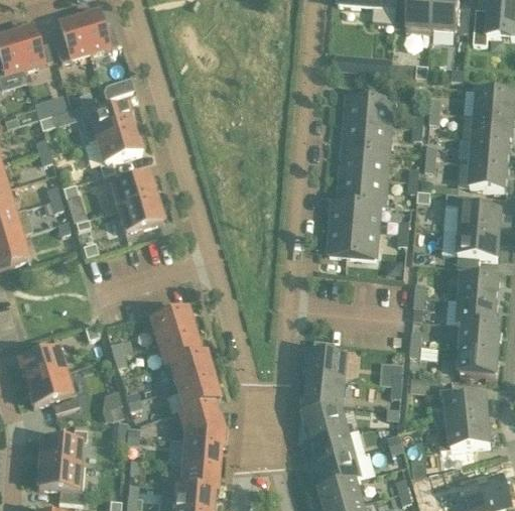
[(373,22),(395,24),(397,8),(383,7),(383,0),(339,0),(339,5),(374,8),(373,22)]
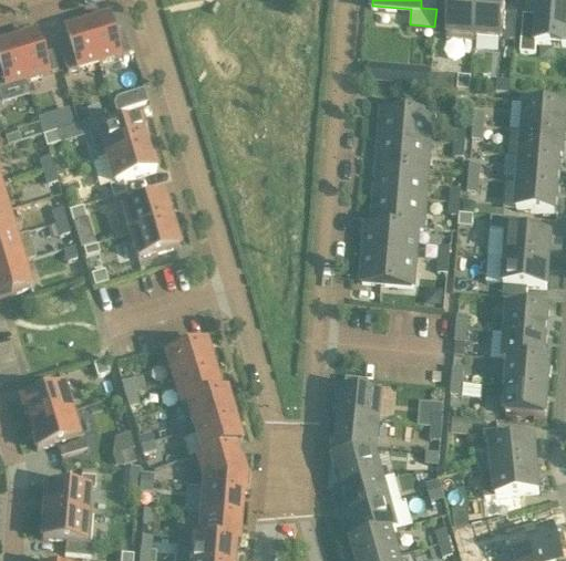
[(475,32),(477,0),(450,0),(446,35),(474,38),(475,32)]
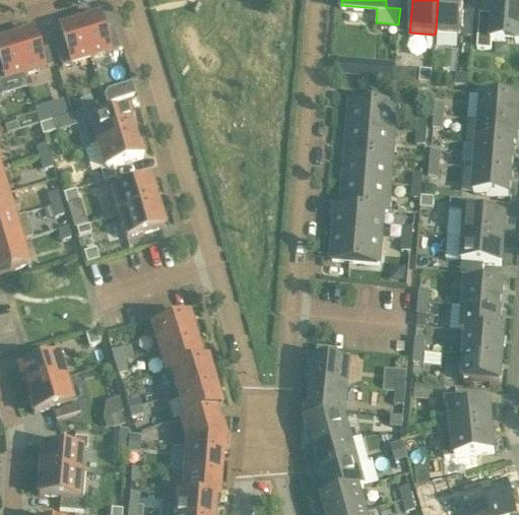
[(438,0),(436,29),(461,31),(463,0),(438,0)]
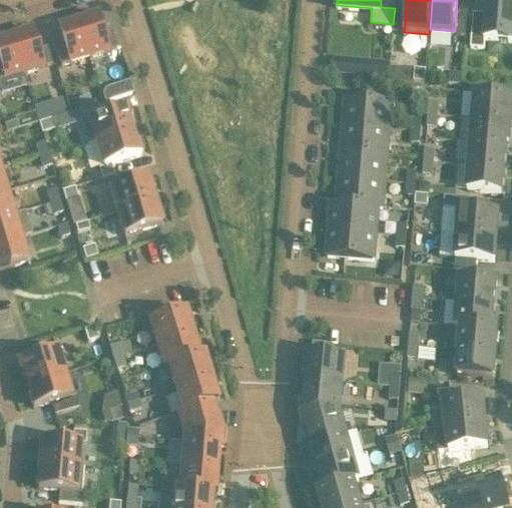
[(488,0),(487,11),(474,10),(471,44),(484,45),(485,36),(511,38),(511,0),(488,0)]
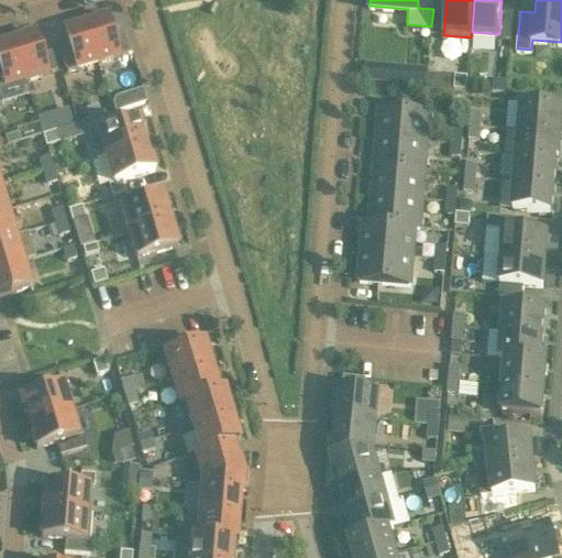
[(129,51),(123,32),(113,34),(107,13),(86,20),(98,59),(129,51)]
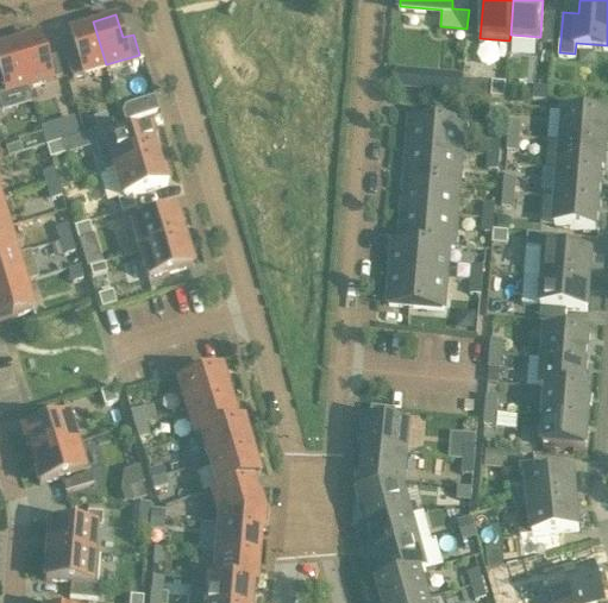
[(106,64),(93,22),(69,27),(76,51),(67,54),(73,75),(106,64)]
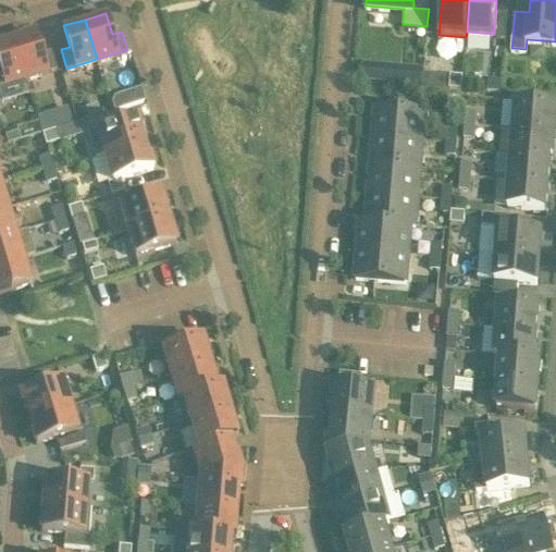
[(57,66),(51,48),(41,51),(35,29),(14,36),(26,76),(57,66)]
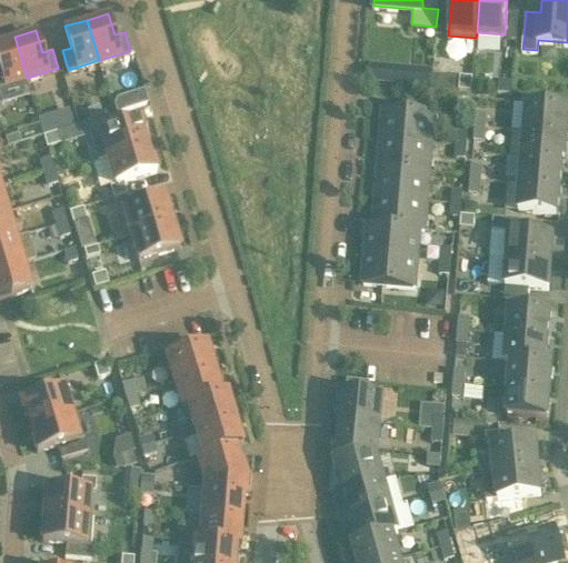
[(0,86),(27,78),(15,37),(0,41),(0,86)]
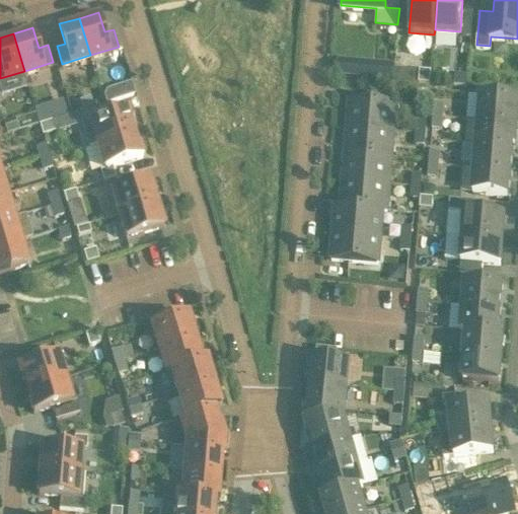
[(360,58),(359,73),(392,75),(393,61),(360,58)]
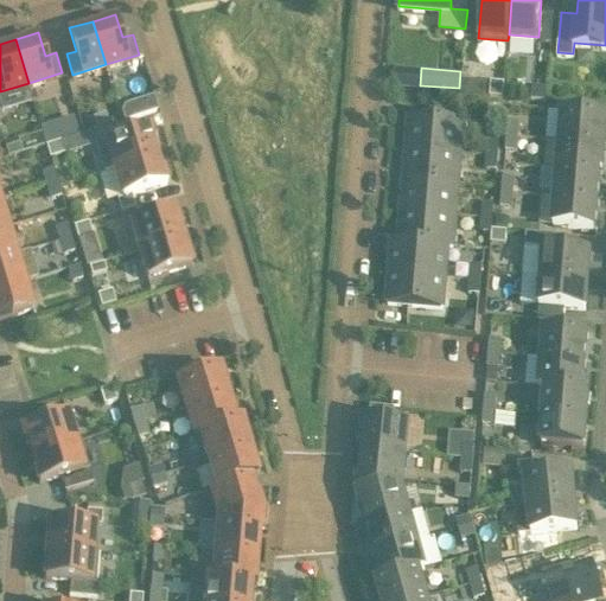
[(491,80),(490,91),(503,93),(504,81),(491,80)]
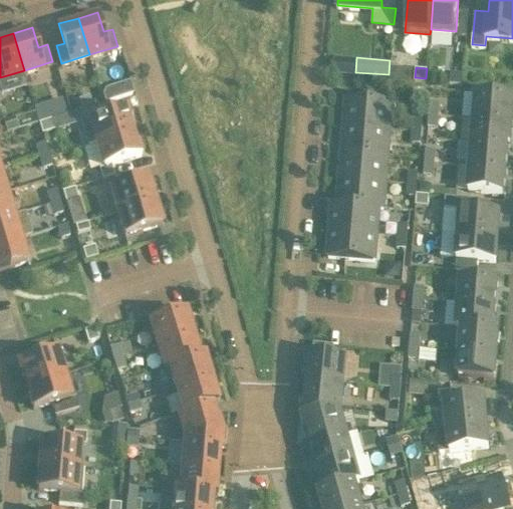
[(451,69),(450,80),(463,81),(464,70),(451,69)]
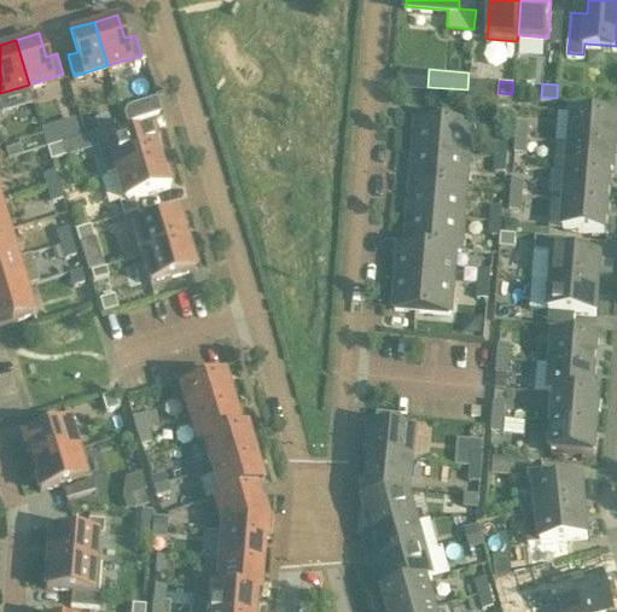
[(150,111),(163,108),(162,104),(158,94),(151,95),(147,103),(150,111)]
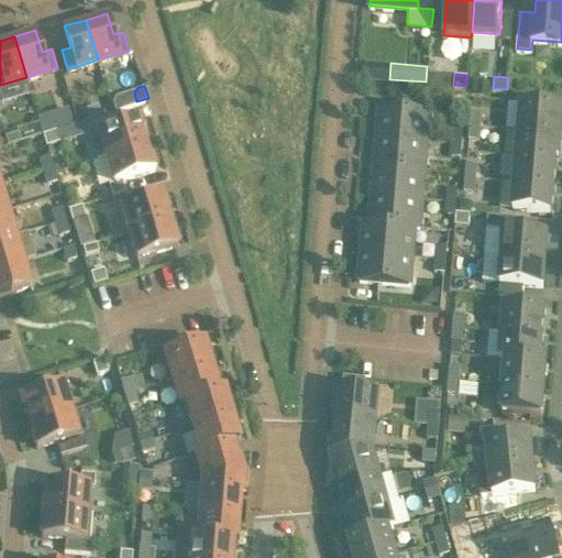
[(522,99),(520,126),(560,129),(561,116),(561,102),(522,99)]
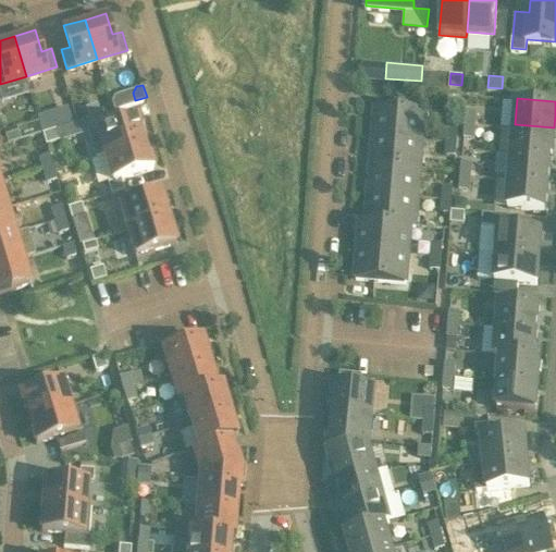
[(102,110),(99,100),(88,103),(90,113),(102,110)]
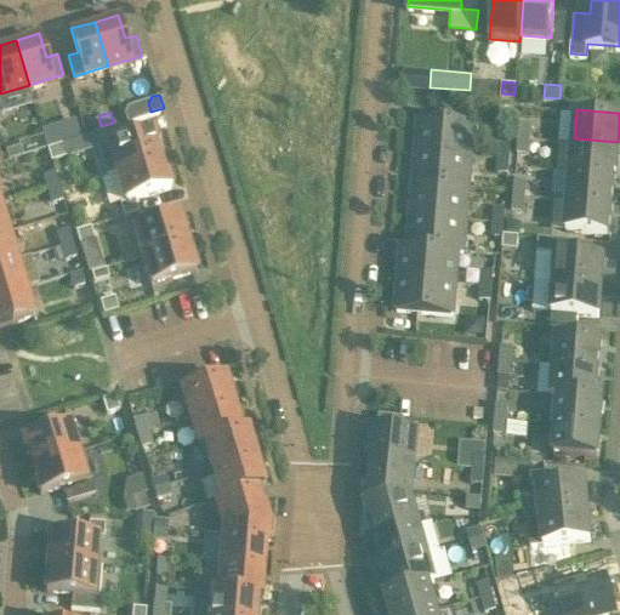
[(416,147),(472,152),(475,119),(419,114),(416,147)]
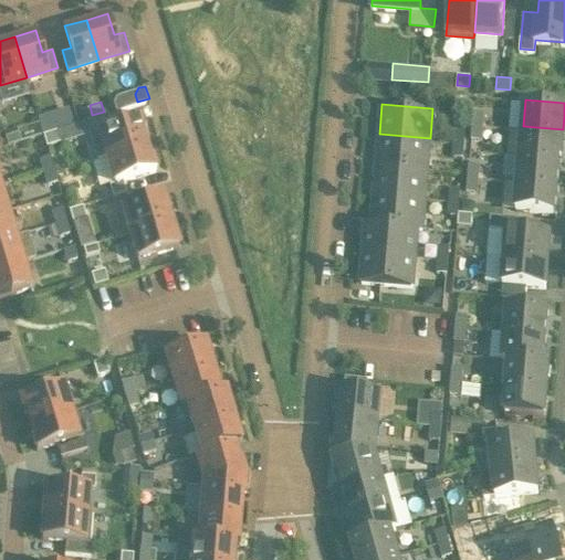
[(73,123),(67,106),(52,111),(58,127),(73,123)]
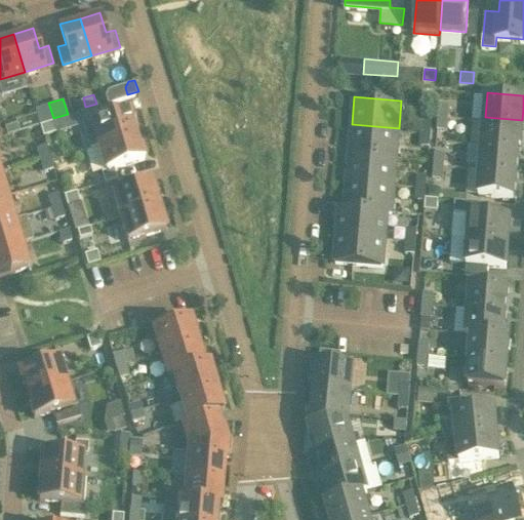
[(438,114),(447,115),(448,103),(440,102),(438,114)]
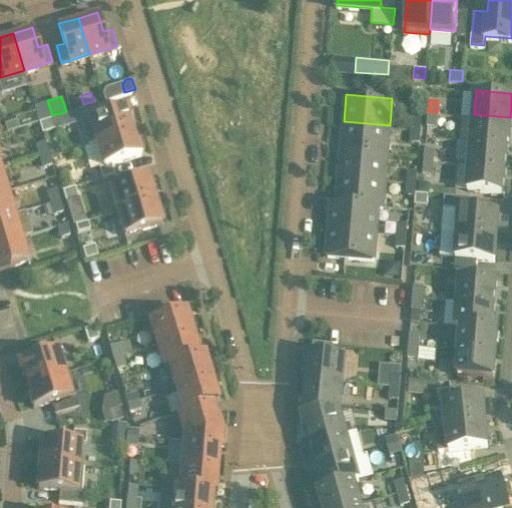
[(127,104),(106,111),(102,101),(79,108),(83,119),(90,117),(97,140),(134,128),(127,104)]
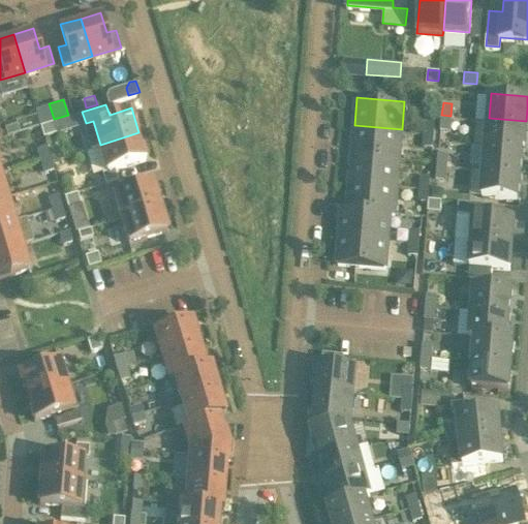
[(451,116),(441,115),(440,127),(449,127),(451,116)]
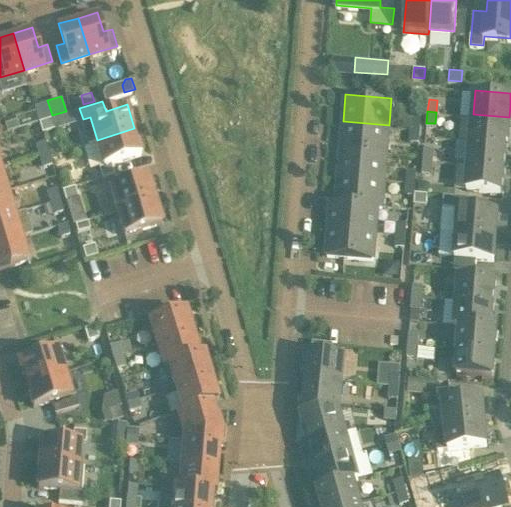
[(420,126),(421,114),(412,114),(411,125),(420,126)]
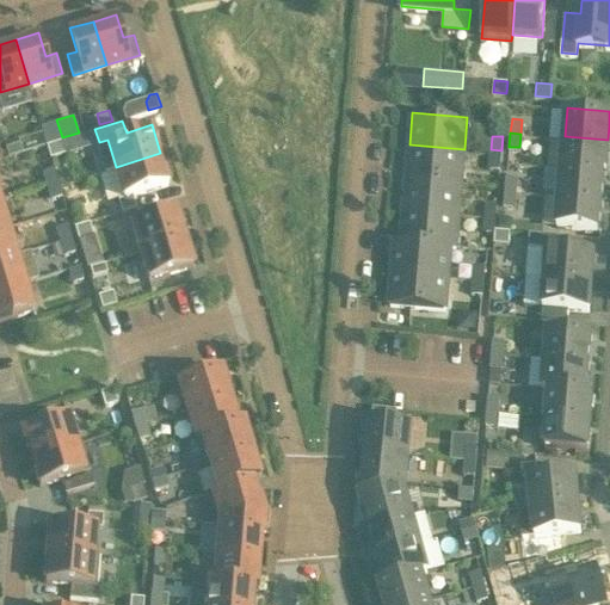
[(565,136),(562,165),(605,168),(608,140),(565,136)]
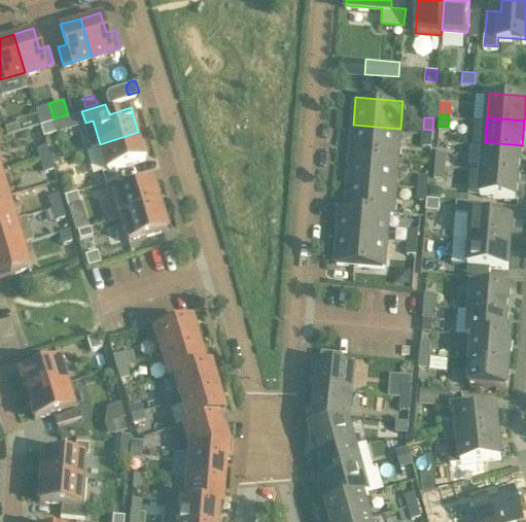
[(53,118),(40,123),(43,133),(57,130),(53,118)]
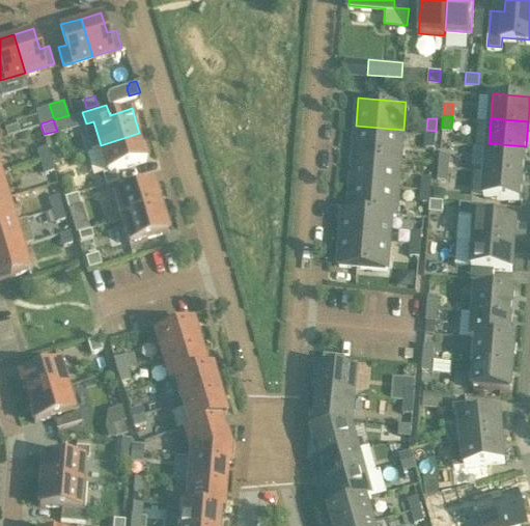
[(20,130),(17,121),(5,126),(7,134),(20,130)]
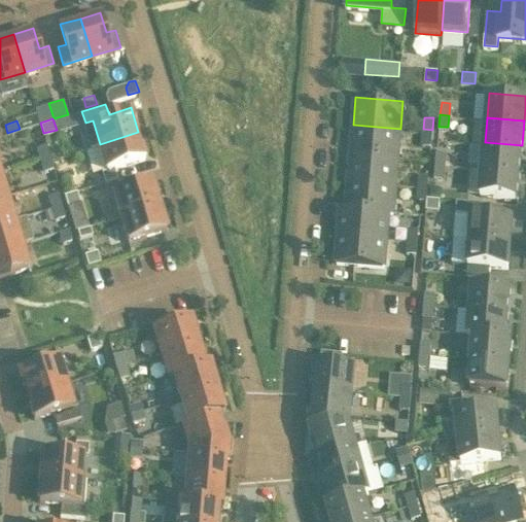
[(353,125),(351,151),(397,155),(400,129),(353,125)]
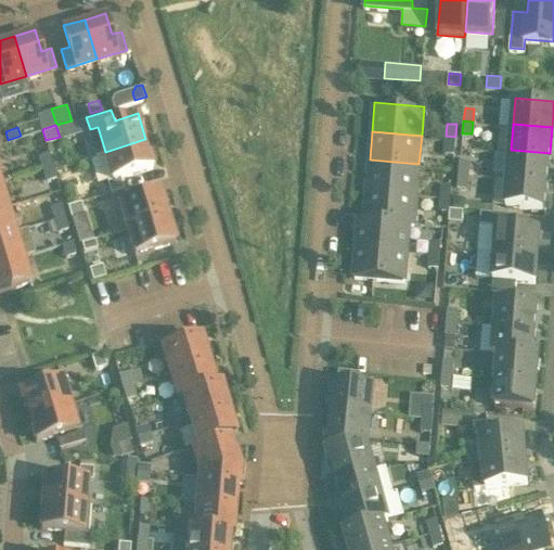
[(446,136),(445,149),(454,150),(455,137),(446,136)]
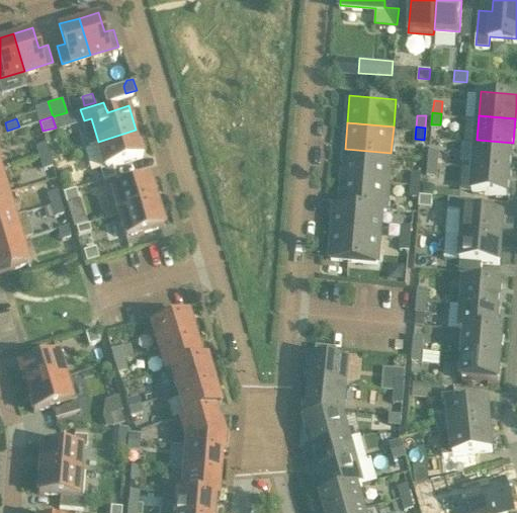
[(143,154),(136,130),(98,142),(105,165),(100,166),(103,178),(116,174),(112,163),(143,154)]
